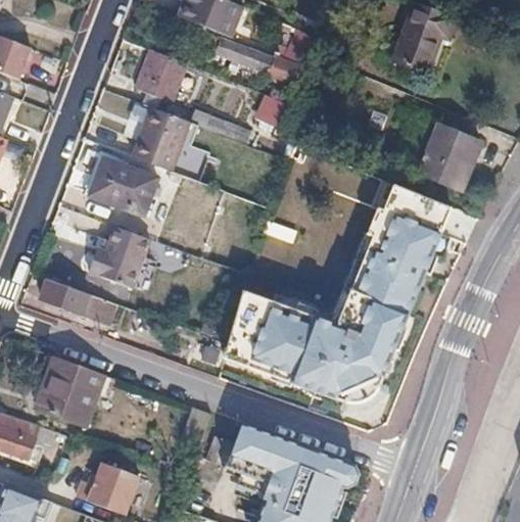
[(182,0),(176,17),(231,39),(243,8),(223,0),(182,0)]
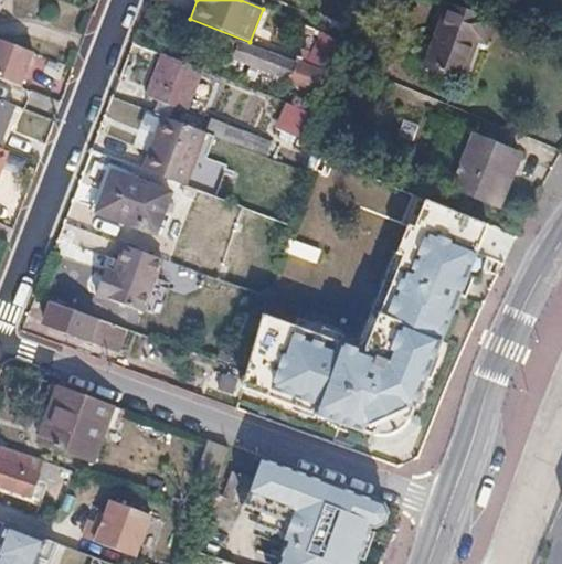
[(495,23),(452,4),(426,66),(464,83),(479,44),(486,46),(495,23)]
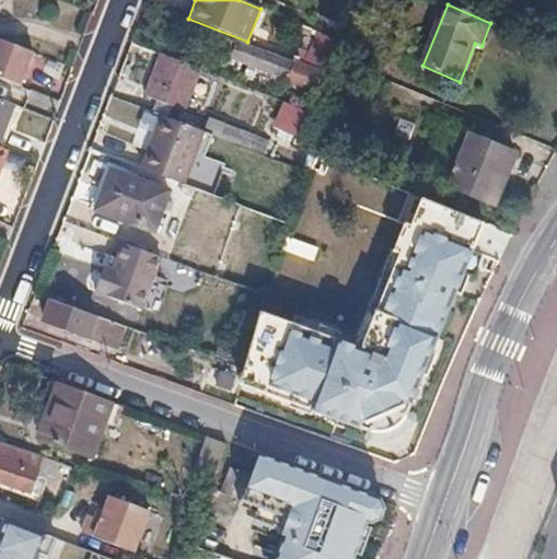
[(37,56),(38,51),(0,37),(0,77),(30,89),(31,84),(60,95),(70,69),(37,56)]
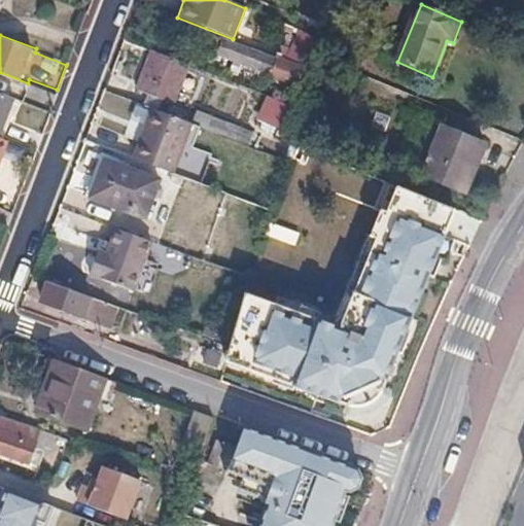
[(224,40),(218,56),(254,69),(255,65),(299,83),(306,68),(260,50),(259,55),(224,40)]
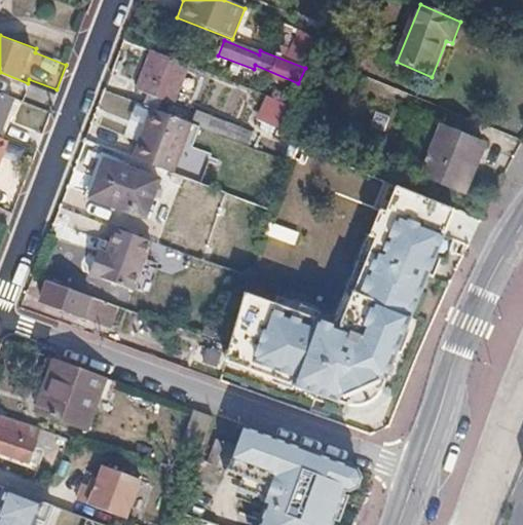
[(189,64),(153,50),(136,95),(170,108),(189,64)]
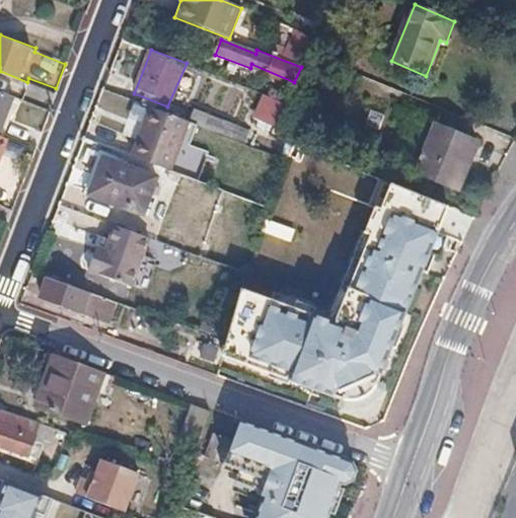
[(0,127),(12,93),(0,88),(0,127)]
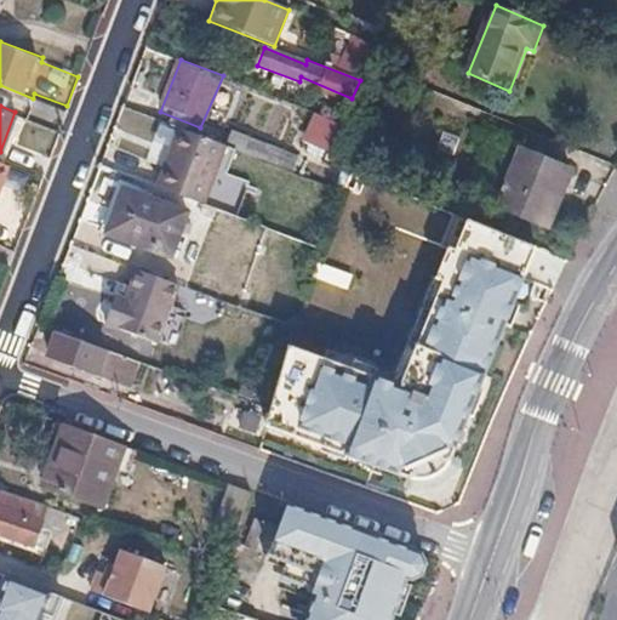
[(342,121),(315,112),(304,141),(329,151),(342,121)]
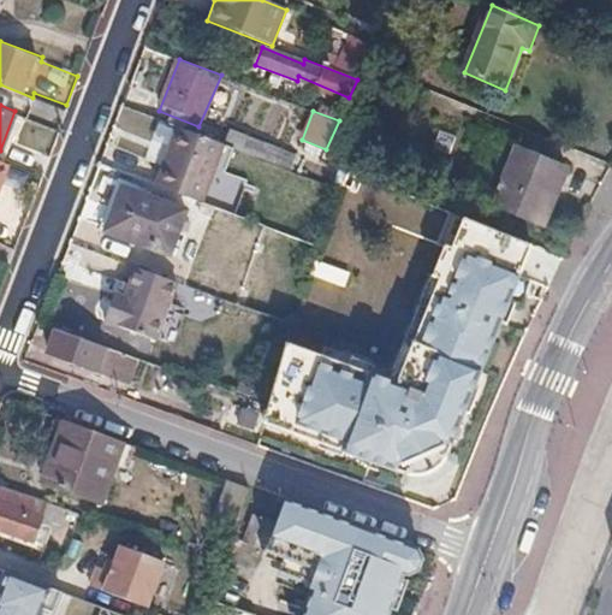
[(221,151),(176,132),(155,185),(202,203),(221,151)]
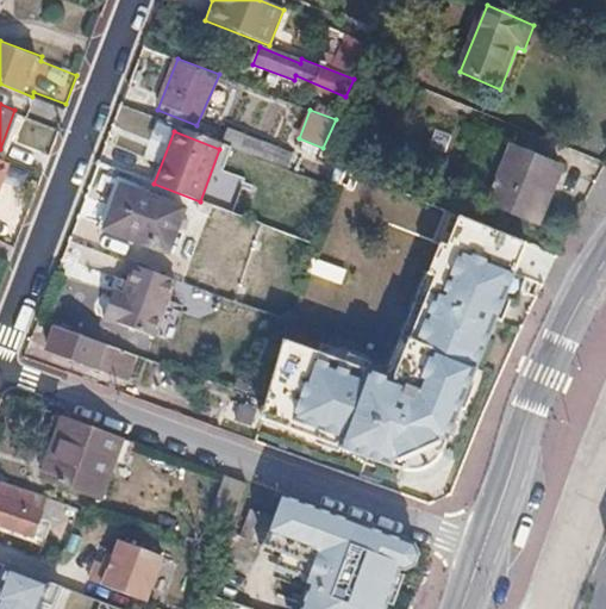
[(564,162),(487,132),(466,184),(537,215),(549,182),(555,185),(564,162)]
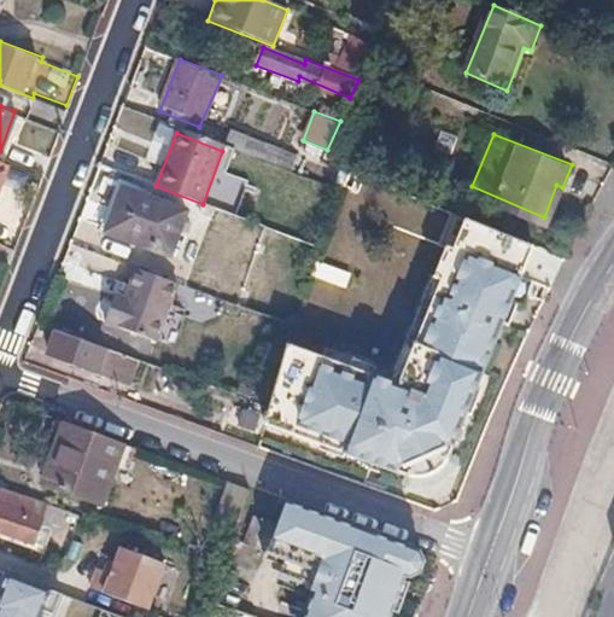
[(263,150),(233,138),(227,153),(257,164),(263,150)]
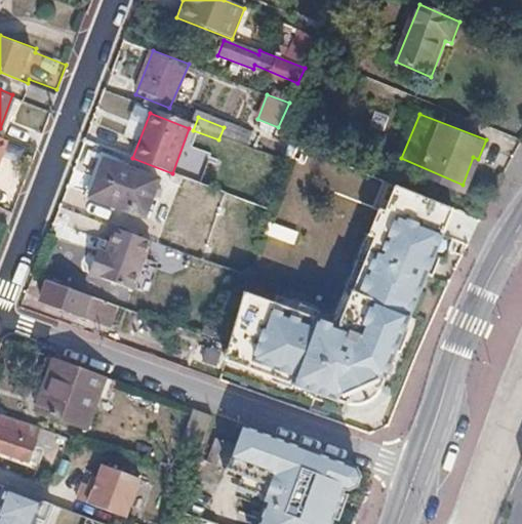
[(0,154),(2,155),(8,138),(0,134),(0,154)]
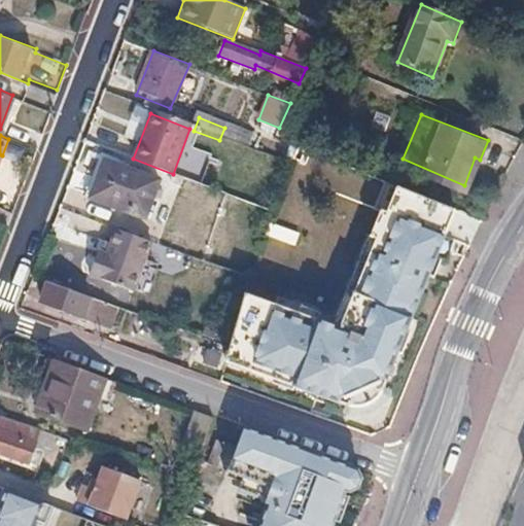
[(156,182),(103,162),(90,199),(142,218),(156,182)]
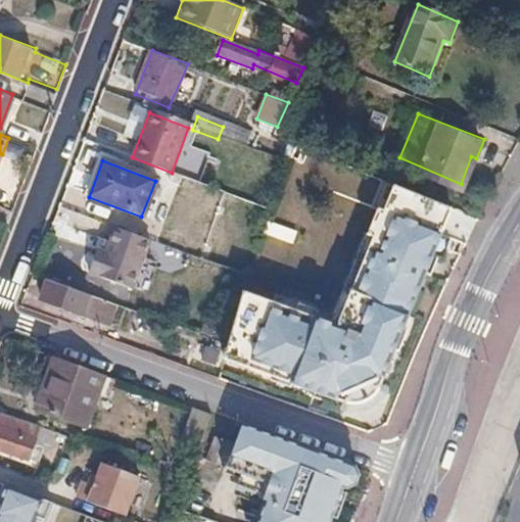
[(339,339),(244,302),(223,359),(350,408),(367,404),(373,396),(443,215),(394,196),(339,339)]
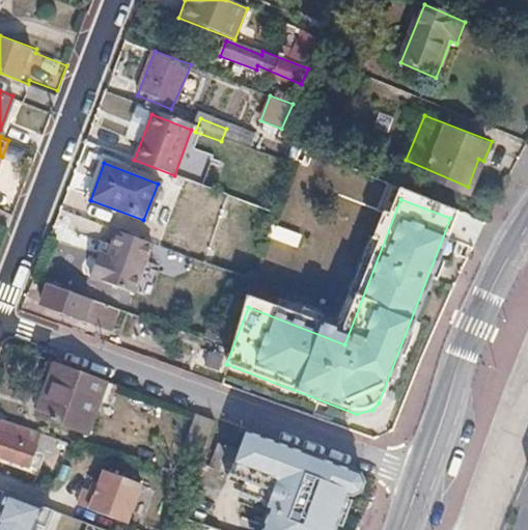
[(258,221),(222,206),(207,247),(244,259),(258,221)]
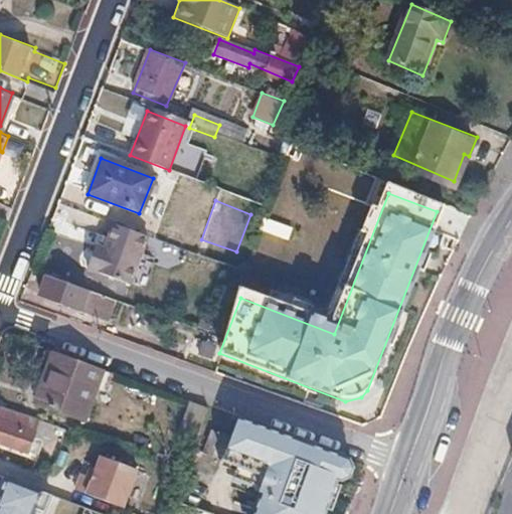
[(97,246),(88,243),(79,266),(122,281),(140,233),(107,221),(97,246)]
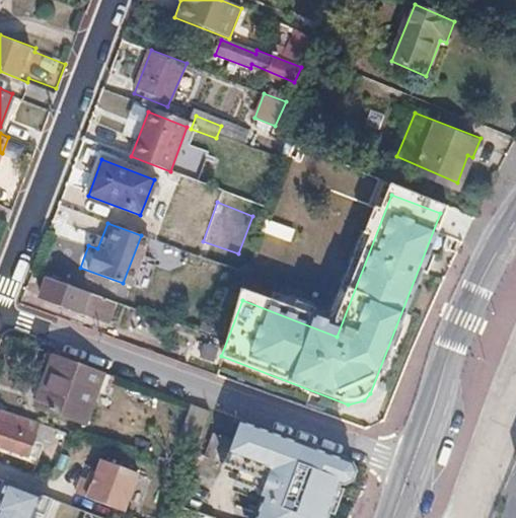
[(52,278),(45,297),(111,320),(118,301),(52,278)]
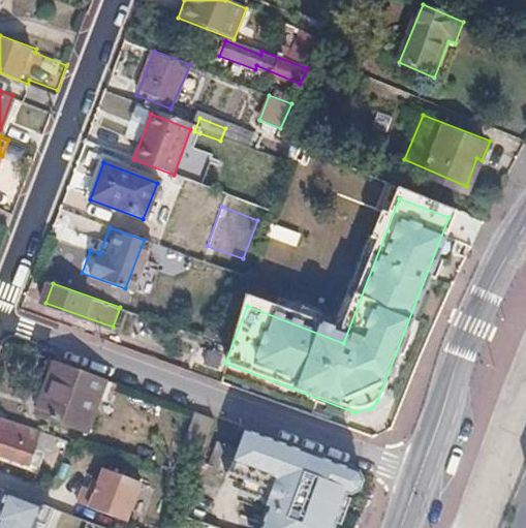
[(107,380),(57,363),(38,411),(88,430),(107,380)]
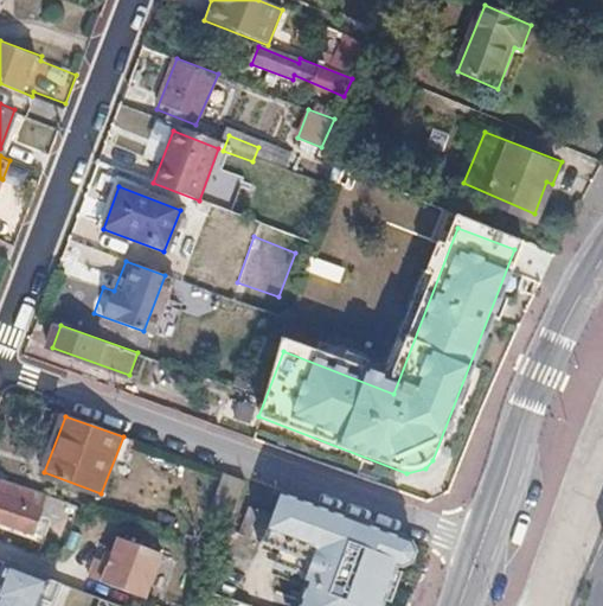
[(69,501),(0,476),(0,518),(34,531),(43,510),(62,517),(69,501)]
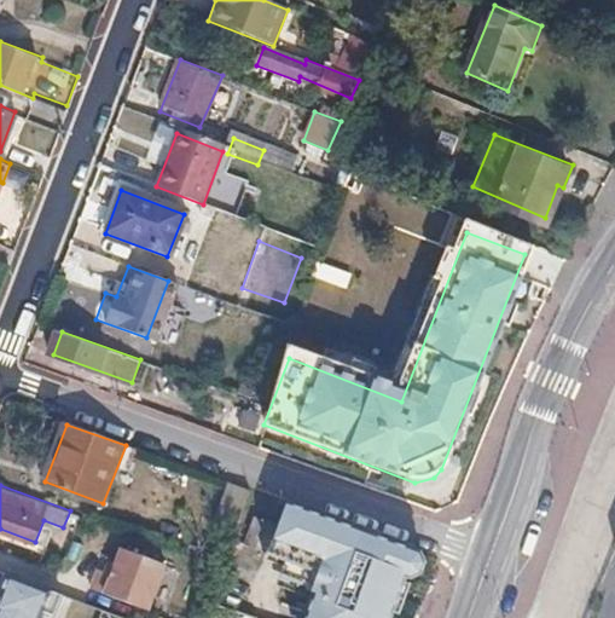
[(393,617),(415,561),(280,512),(267,547),(317,565),(296,617),(393,617)]
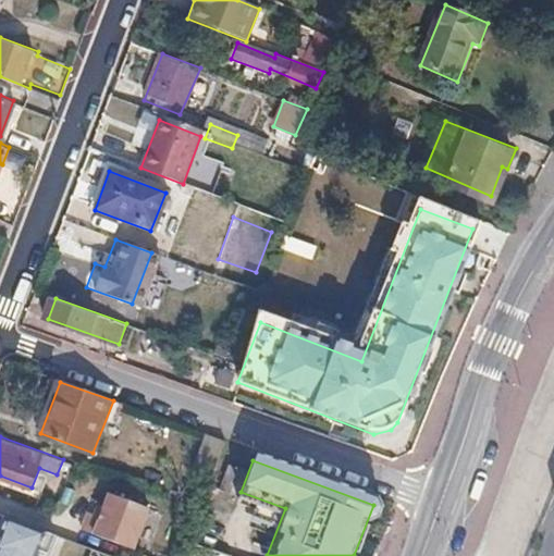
[(98,514),(88,509),(81,529),(132,548),(147,506),(107,491),(98,514)]
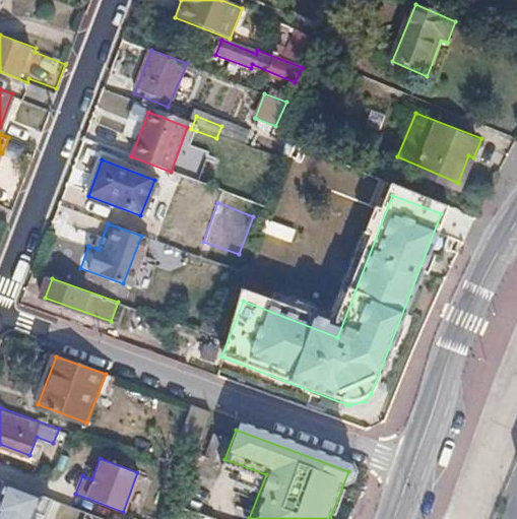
[(33,518),(41,501),(0,485),(0,518),(33,518)]
